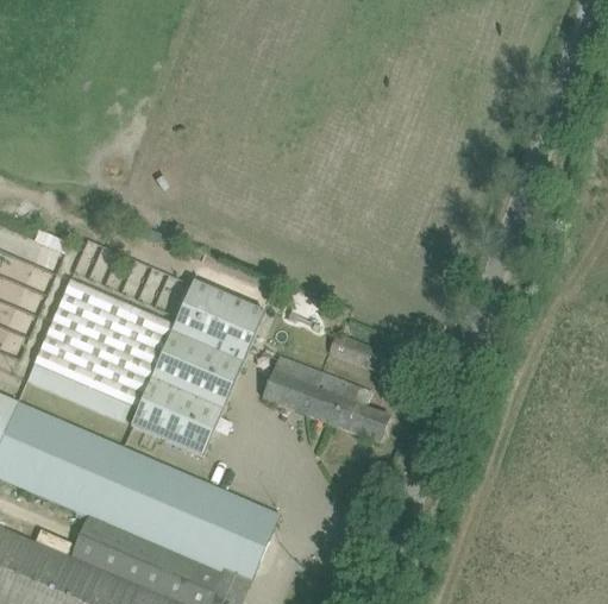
[(192,280),(174,321),(69,278),(26,381),(123,420),(129,406),(137,408),(130,425),(202,454),(263,309),(192,280)]
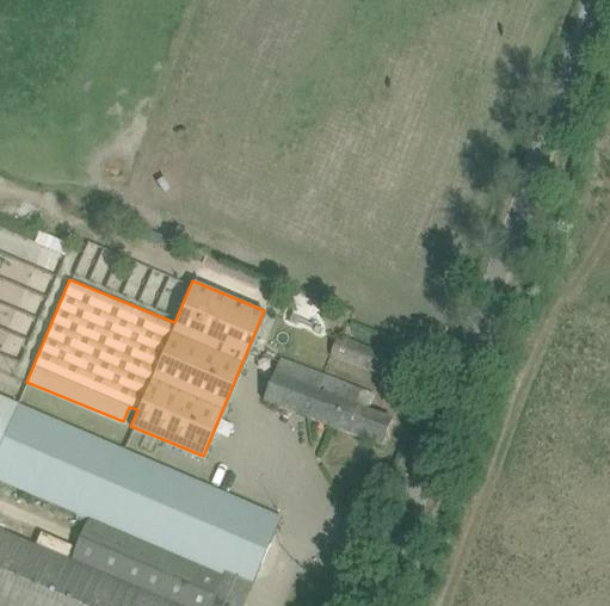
[(328,352),(361,364),(382,372),(389,354),(336,334),(328,352)]
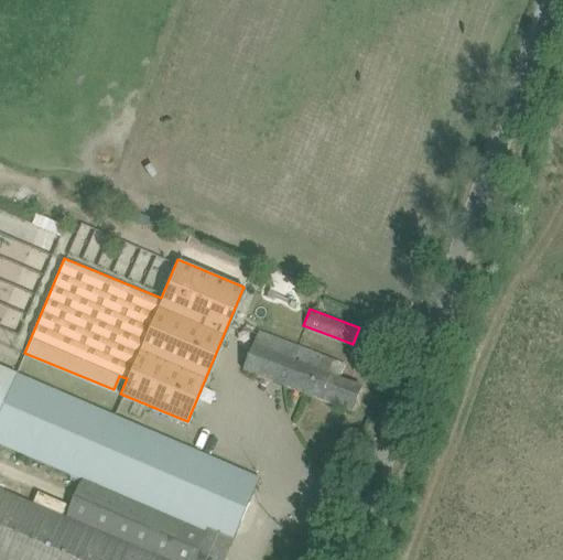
[(242,367),(331,402),(352,410),(361,385),(338,376),(344,362),(324,354),(257,329),(242,367)]
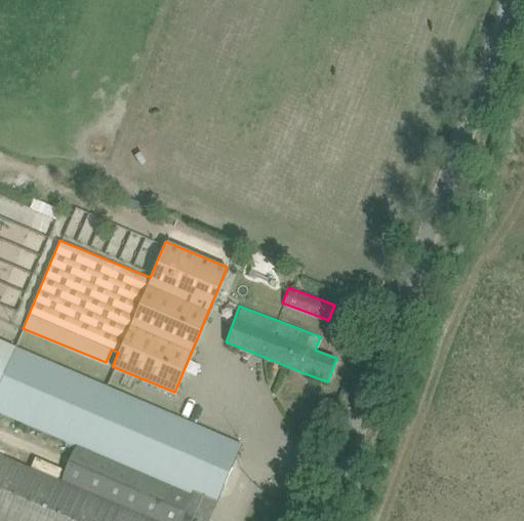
[(62,481),(0,453),(0,520),(206,520),(214,503),(215,503),(240,443),(14,347),(0,339),(0,409),(76,443),(62,481)]
